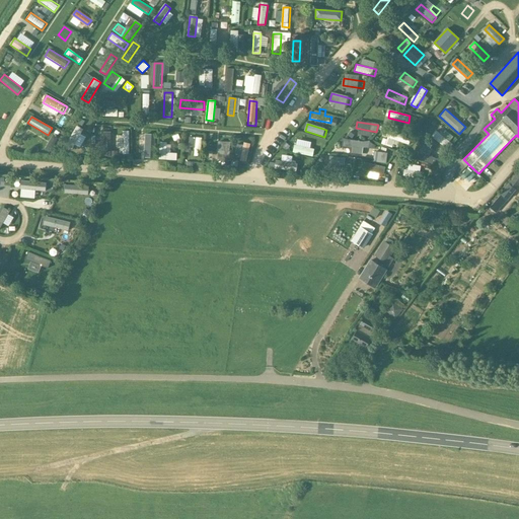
[(77,126),(64,146),(71,150),(83,129),(77,126)]
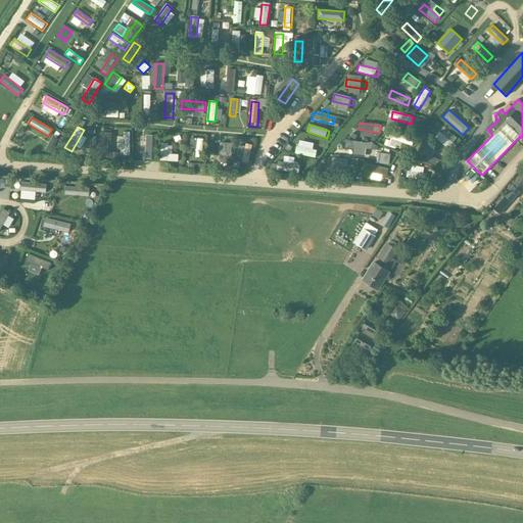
[(123,133),(124,157),(132,156),(131,132),(123,133)]
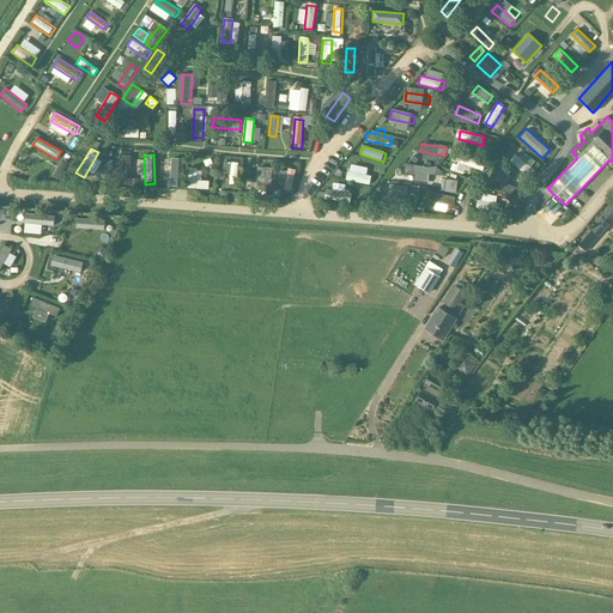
[(463,155),(460,163),(484,170),(486,163),(463,155)]
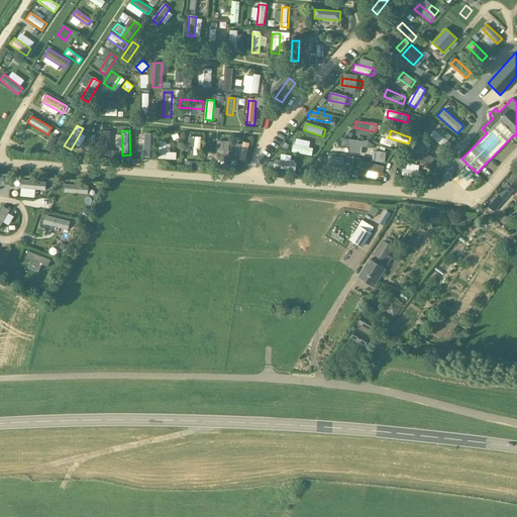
[(435,131),(431,136),(447,149),(451,143),(435,131)]
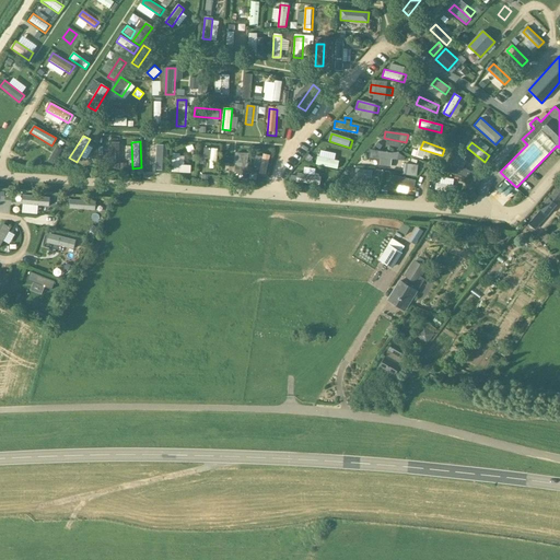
[(56,164),(62,148),(55,146),(49,162),(56,164)]
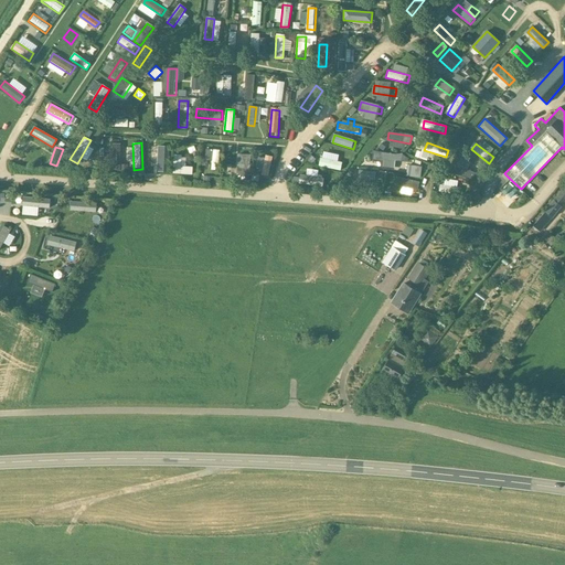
[(160,148),(159,170),(167,170),(168,149),(160,148)]
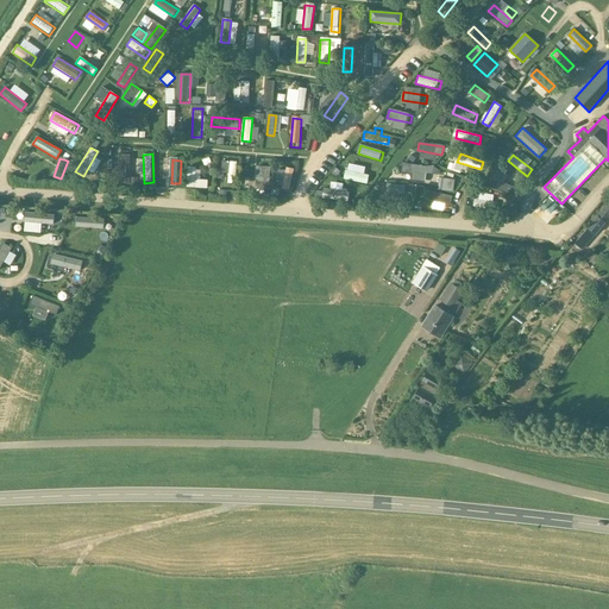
[(405,164),(403,173),(428,175),(428,167),(405,164)]
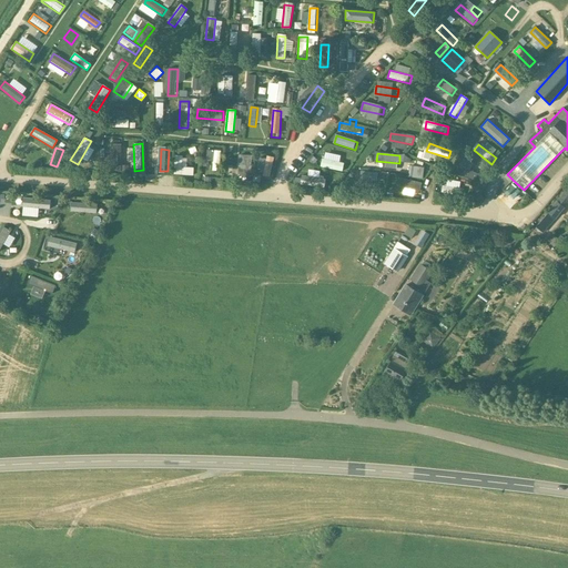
[(174,155),(173,174),(192,175),(193,168),(181,168),(182,155),(174,155)]
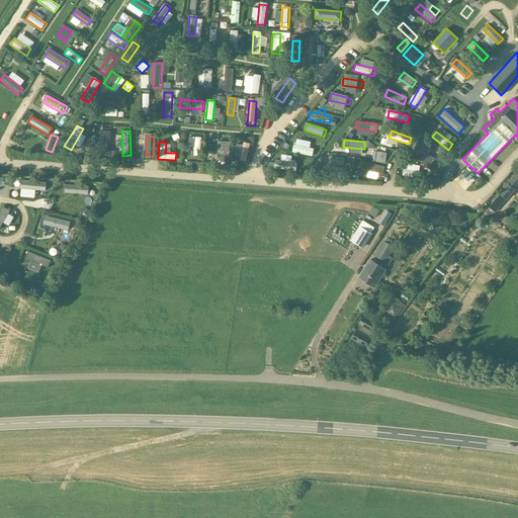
[(221,143),(220,162),(227,163),(228,143),(221,143)]
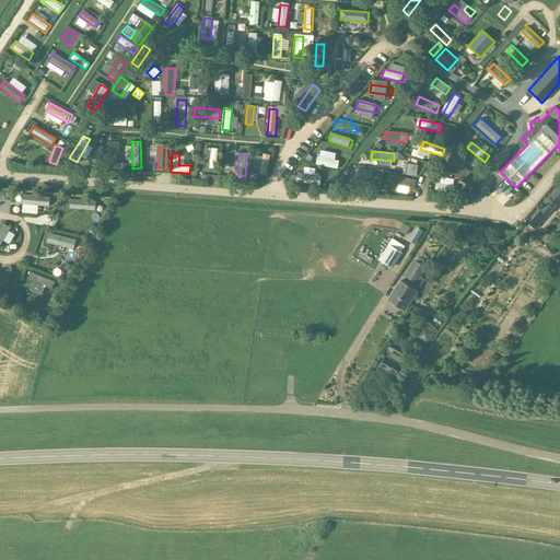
[(264,155),(260,173),(267,174),(270,156),(264,155)]
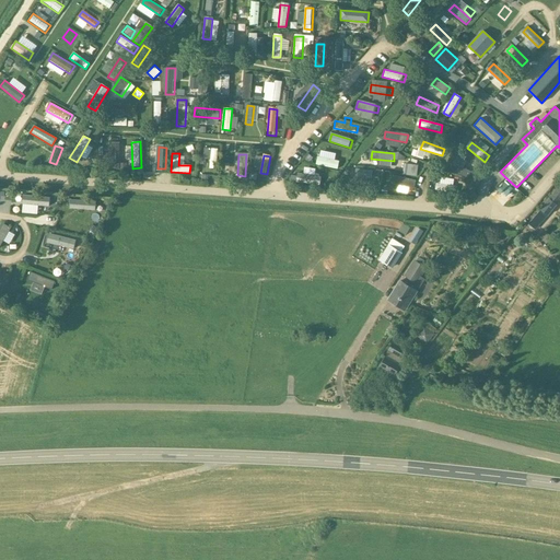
[(318,156),(316,163),(338,168),(340,161),(318,156)]
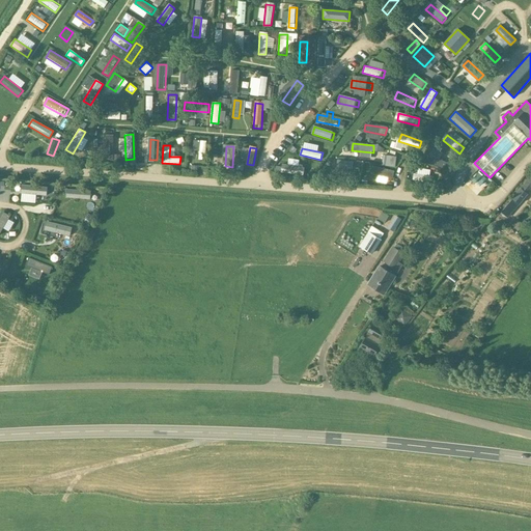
[(384,155),(383,165),(395,166),(396,156),(384,155)]
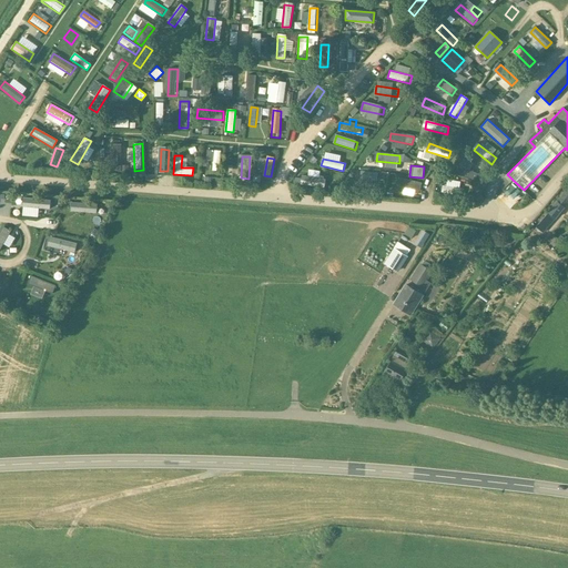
[(477,174),(459,165),(456,172),(475,181),(477,174)]
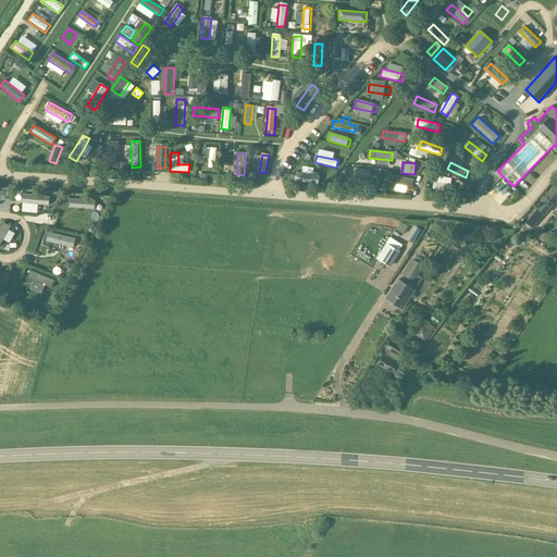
[(354,169),(353,176),(374,178),(375,171),(354,169)]
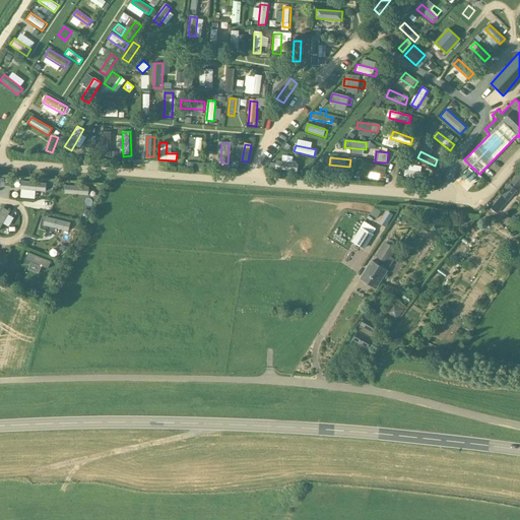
[(277,161),(276,169),(297,171),(298,164),(277,161)]
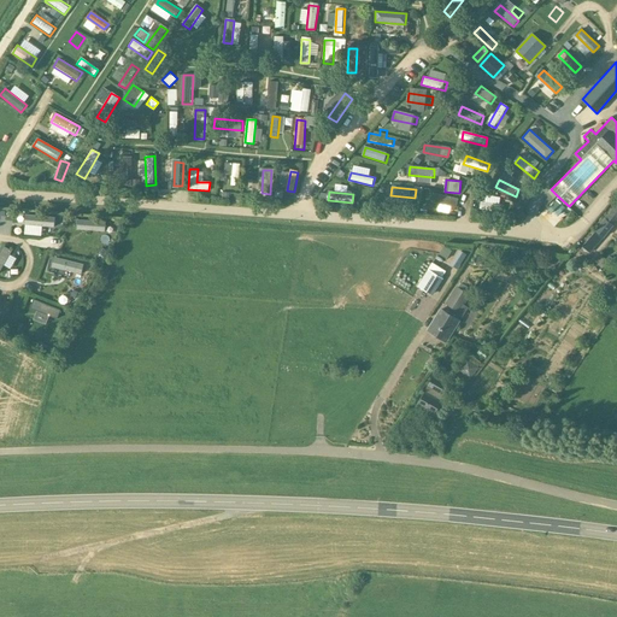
[(434,194),(432,203),(456,207),(458,199),(434,194)]
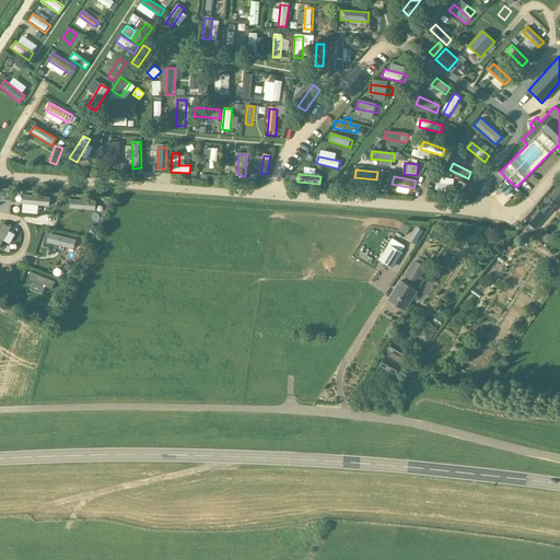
[(436,183),(435,190),(457,194),(458,186),(436,183)]
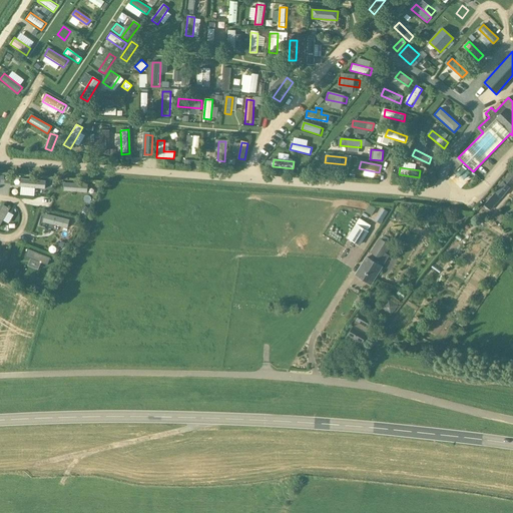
[(502,197),(512,182),(512,168),(495,191),(484,204),(491,210),(502,197)]
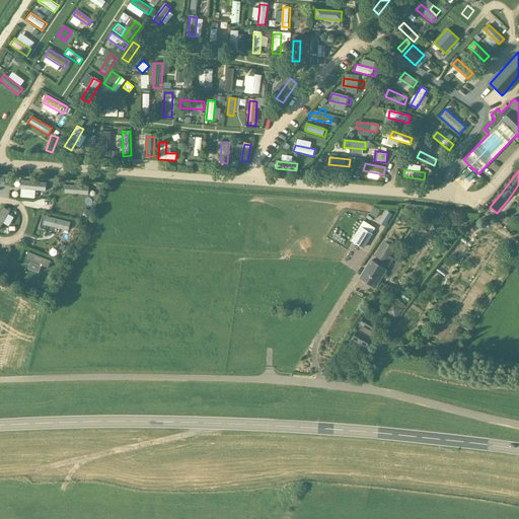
[(21,180),(21,189),(46,192),(47,183),(21,180)]
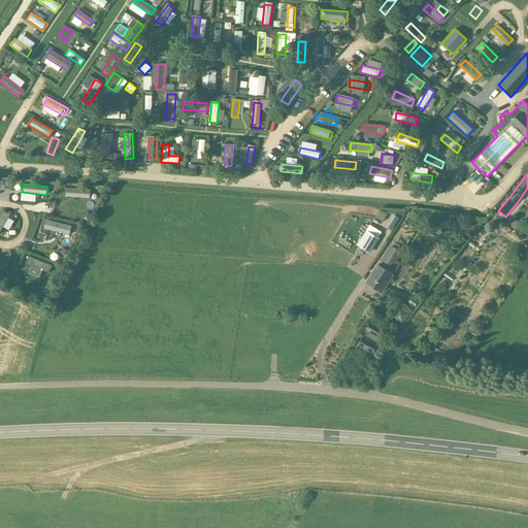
[(65,189),(65,197),(91,198),(91,190),(65,189)]
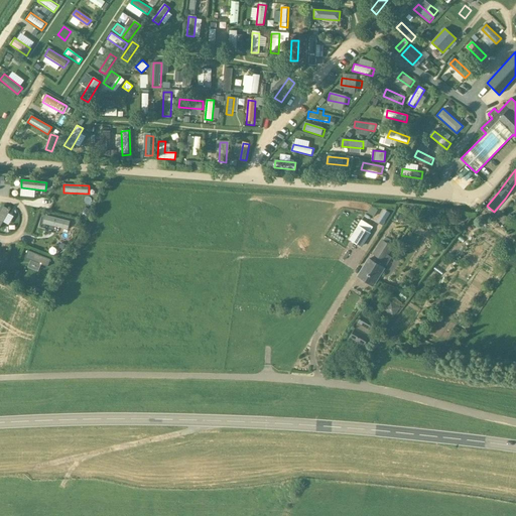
[(3,206),(0,212),(0,227),(10,210),(3,206)]
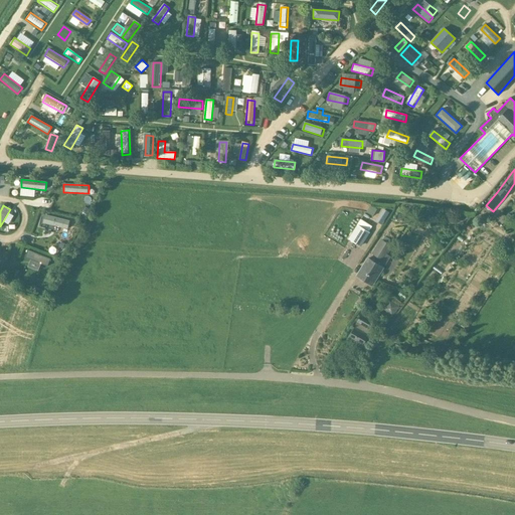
[(411,222),(410,223),(409,224),(411,226),(415,218),(420,221),(423,216),(423,215),(425,212),(421,210),(417,207),(415,210),(417,212),(415,216),(414,215),(411,221),(411,222)]
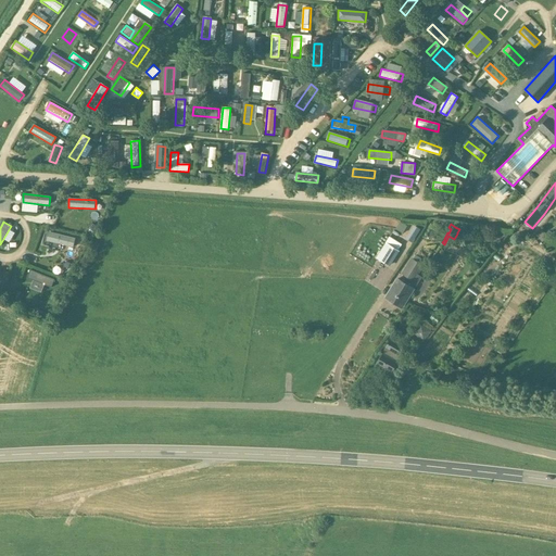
[(49,232),(47,241),(73,248),(75,239),(49,232)]
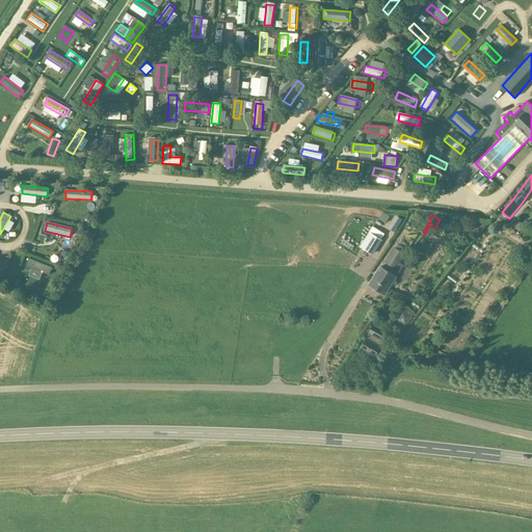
[(369,232),(360,246),(362,248),(373,255),(382,240),(369,232)]
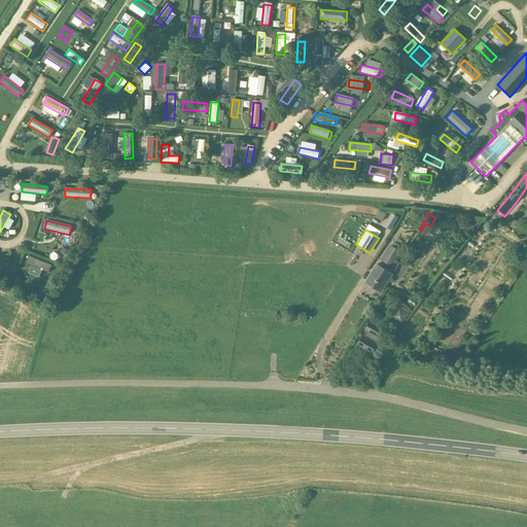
[(393,242),(391,245),(400,251),(402,247),(393,242)]
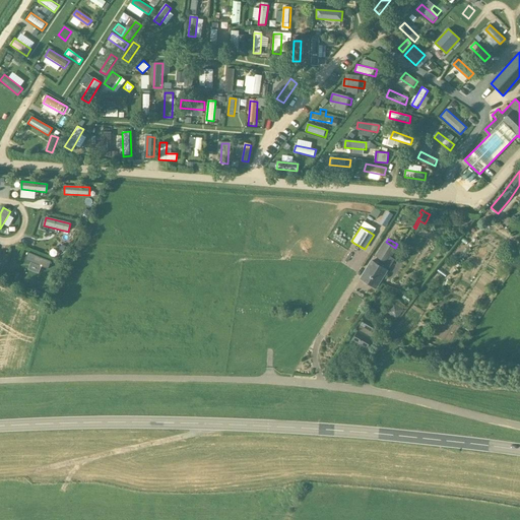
[(386,262),(383,266),(373,260),(361,279),(376,288),(387,269),(394,259),(391,257),(396,248),(395,248),(386,242),(385,241),(376,256),(386,262)]
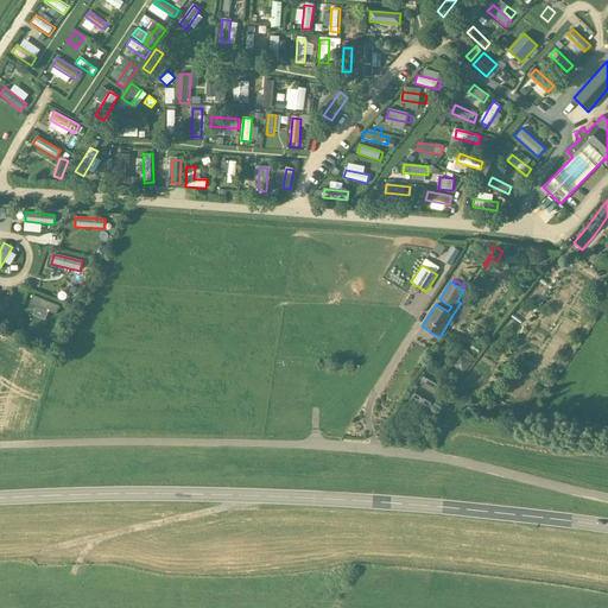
[(33,296),(30,304),(57,315),(61,305),(33,296)]
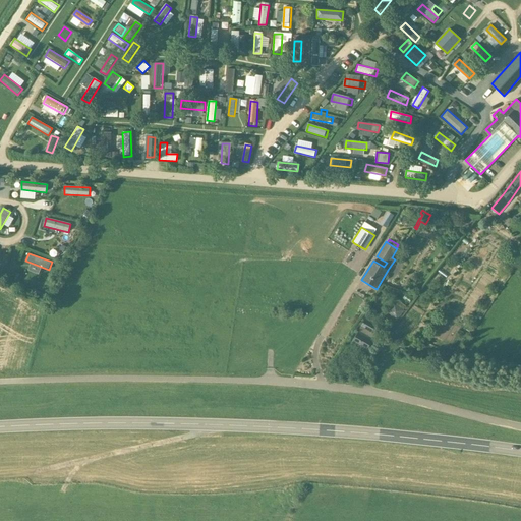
[(386,317),(395,324),(406,307),(397,301),(386,317)]
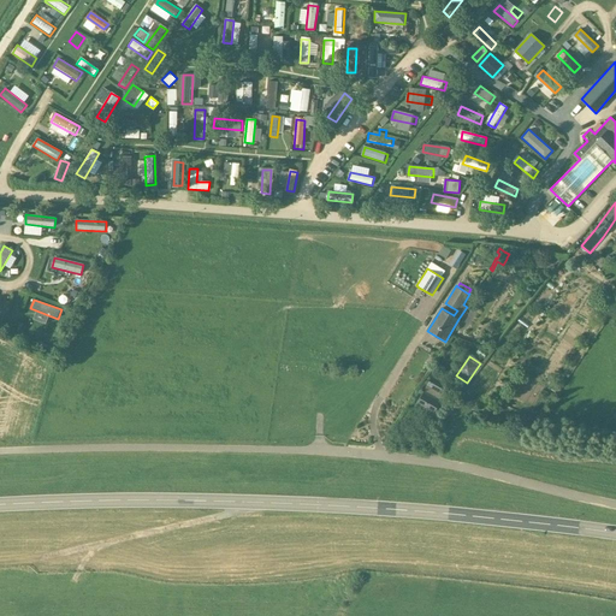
[(434,414),(440,402),(439,401),(449,386),(433,377),(418,404),(434,414)]
